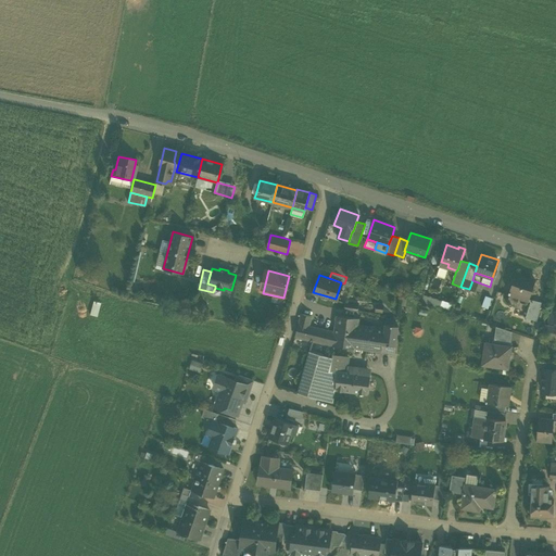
[(516,275),(510,291),(529,297),(534,280),(516,275)]
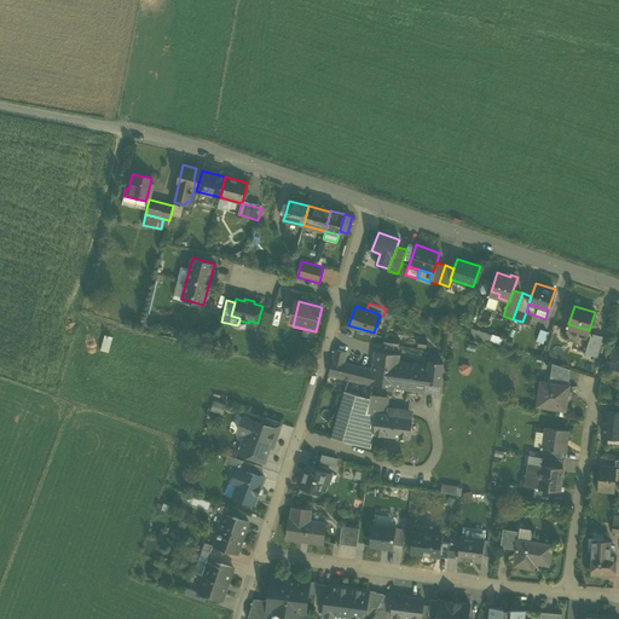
[(261,329),(268,331),(272,314),(266,313),(261,329)]
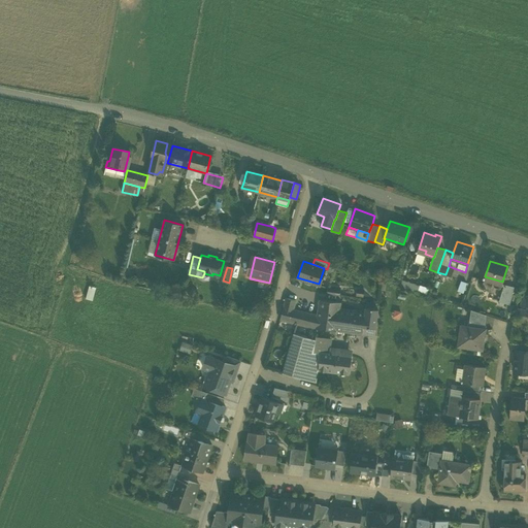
[(501,285),(502,282),(485,276),(483,283),(492,286),(493,283),(501,285)]
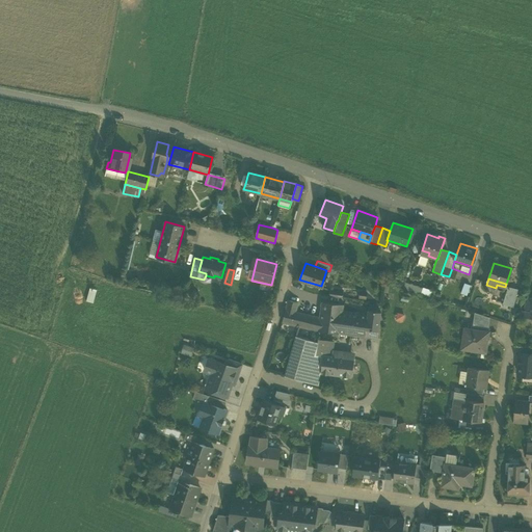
[(408,289),(430,296),(432,290),(410,283),(408,289)]
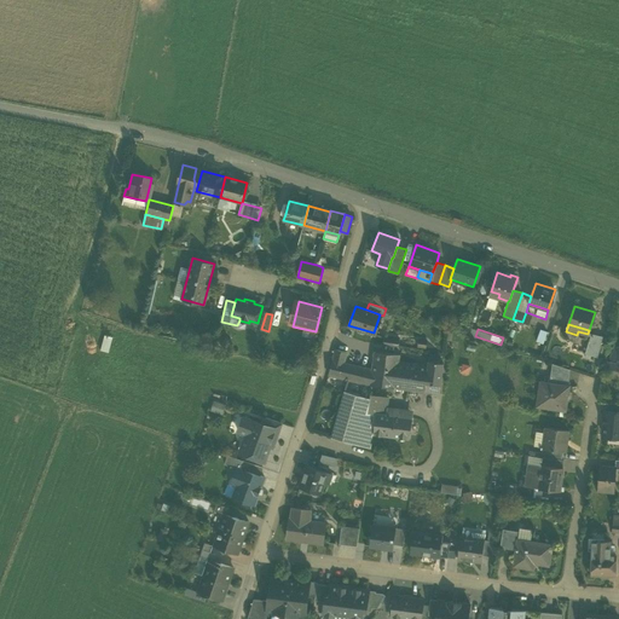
[(109,352),(113,336),(105,334),(100,350),(109,352)]
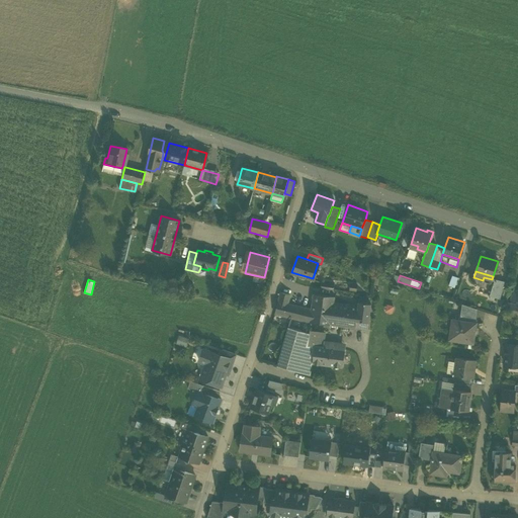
[(490,294),(500,298),(504,282),(495,279),(490,294)]
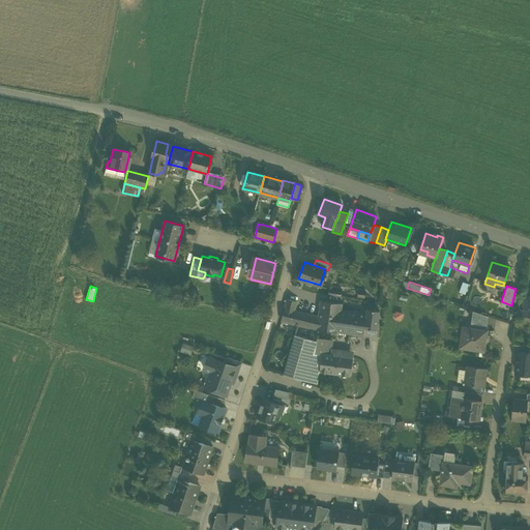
[(285,308),(294,310),(297,301),(288,299),(285,308)]
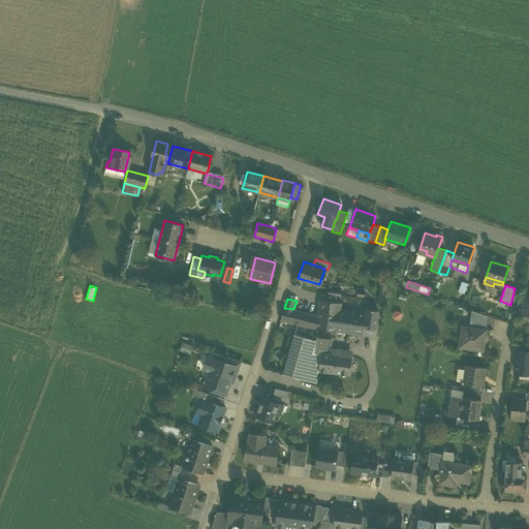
[(375,336),(376,329),(347,324),(349,309),(341,308),(342,302),(320,299),(318,315),(304,311),(300,325),(323,331),(325,330),(375,336)]
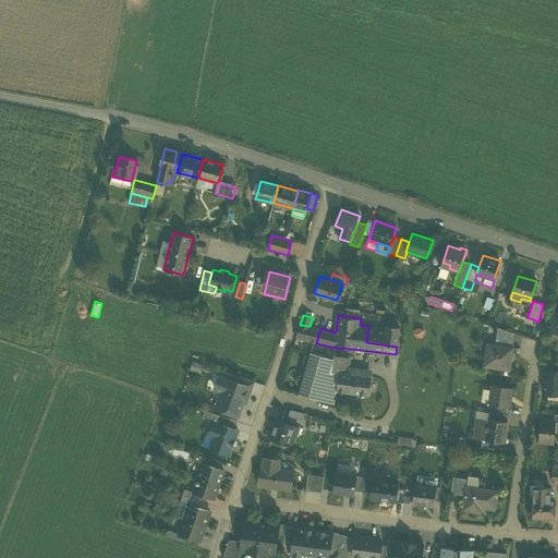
[(296,338),(316,343),(320,328),(310,326),(300,325),(296,338)]
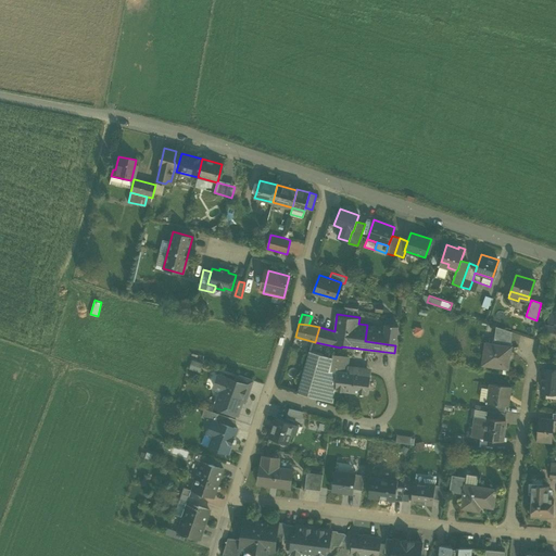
[(384,327),(367,325),(365,341),(395,345),(399,325),(386,324),(384,327)]
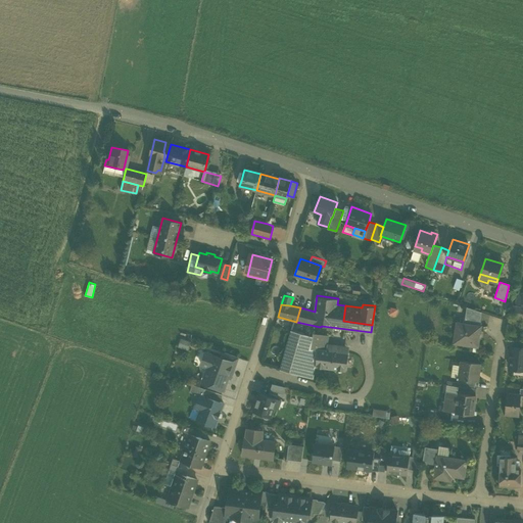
[(466,320),(479,322),(481,313),(467,307),(466,320)]
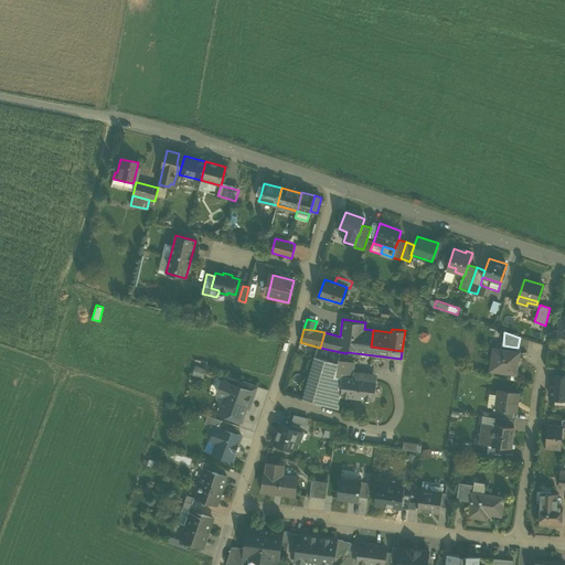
[(491,370),(516,373),(520,351),(497,348),(496,359),(492,359),(491,370)]
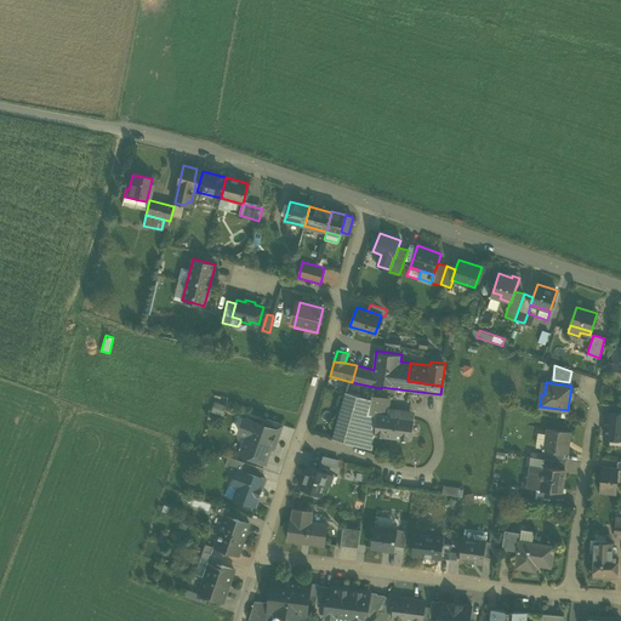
[(332,438),(372,450),(375,436),(377,414),(369,412),(371,399),(347,392),(332,438)]
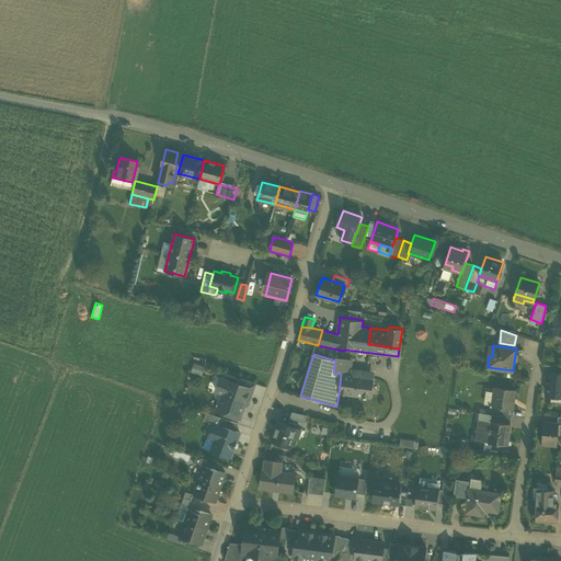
[(335,356),(335,361),(333,373),(341,374),(344,357),(335,356)]
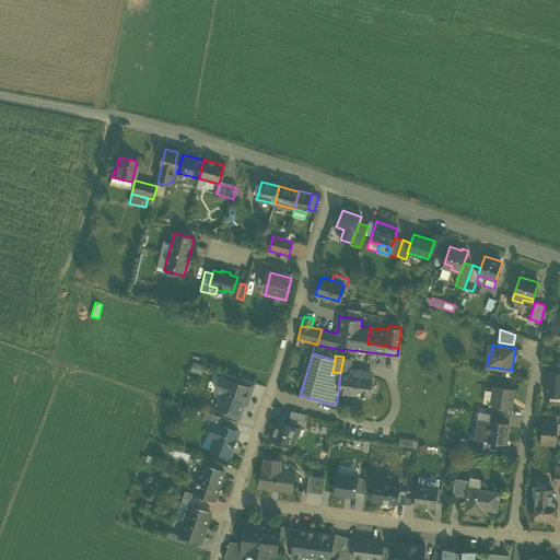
[(194,361),(191,371),(202,374),(206,364),(194,361)]
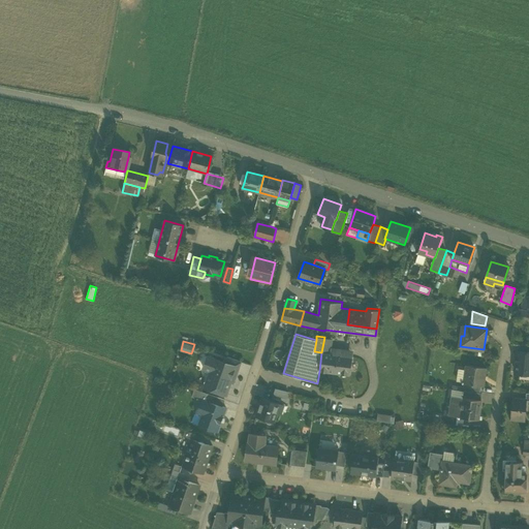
[(516,373),(528,373),(528,351),(522,351),(518,351),(516,373)]
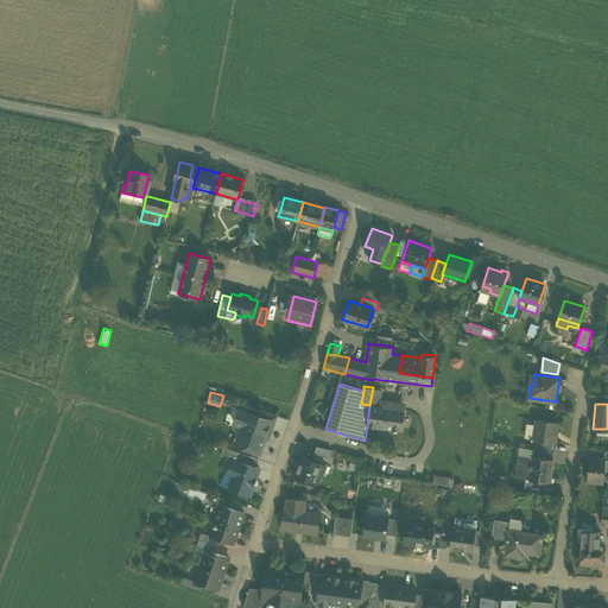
[(367,426),(401,431),(405,411),(369,405),(367,426)]
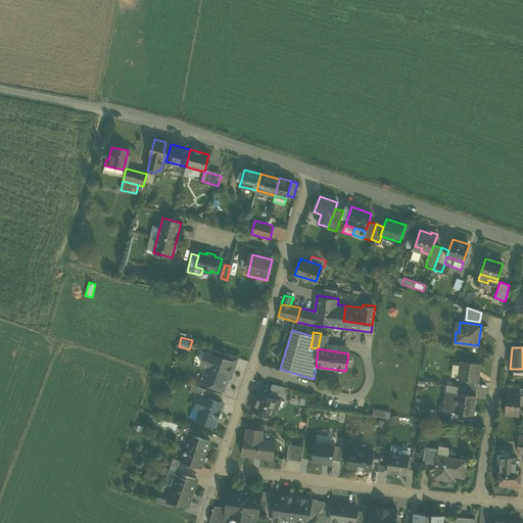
[(231,369),(233,369),(237,358),(222,351),(220,358),(233,363),(231,369)]
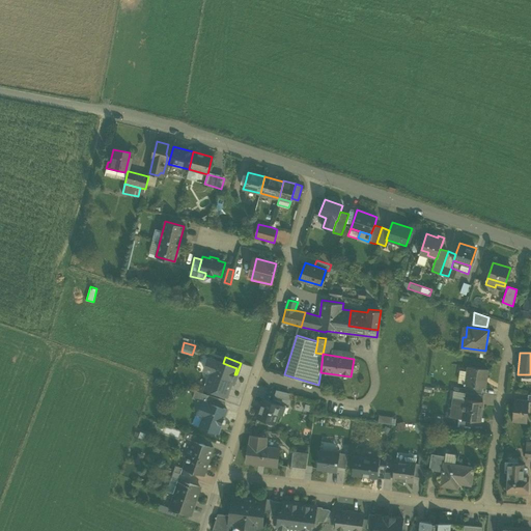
[(218,392),(227,395),(234,374),(236,368),(223,363),(208,358),(204,370),(211,372),(214,376),(212,381),(207,382),(205,388),(212,390),(215,388),(219,390),(218,392)]
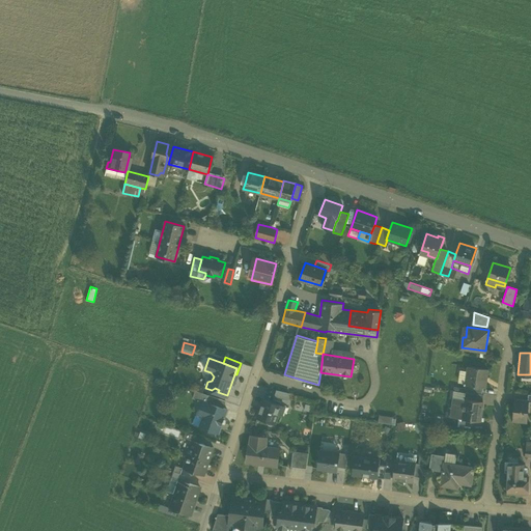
[(473,386),(484,388),(485,378),(486,378),(487,368),(469,366),(467,385),(473,386)]
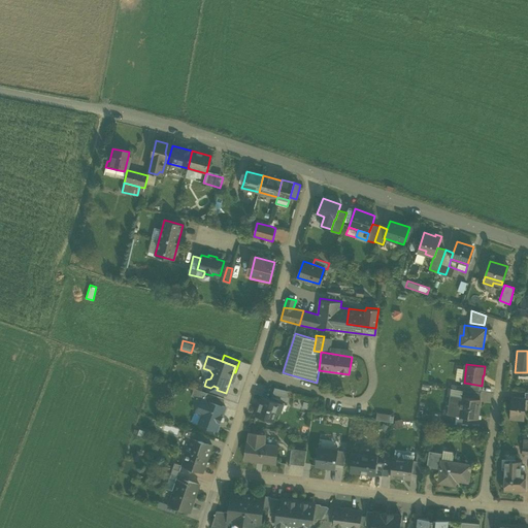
[(470,384),(469,391),(481,392),(482,386),(470,384)]
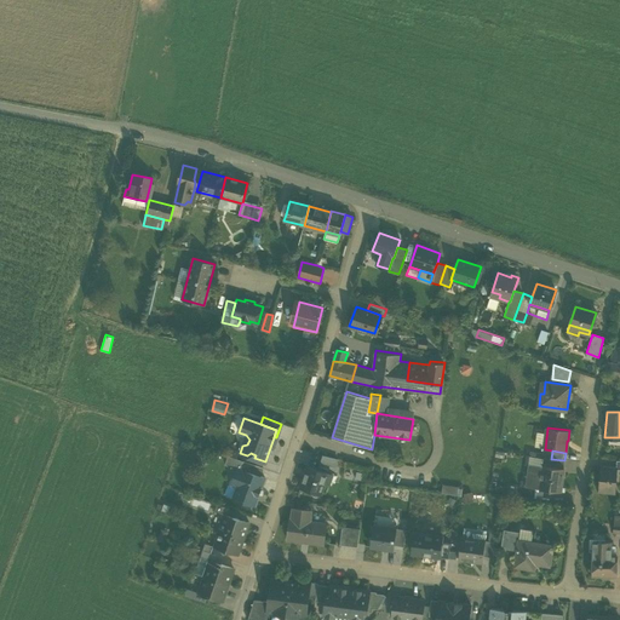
[(321,463),(336,466),(338,459),(325,455),(323,455),(321,463)]
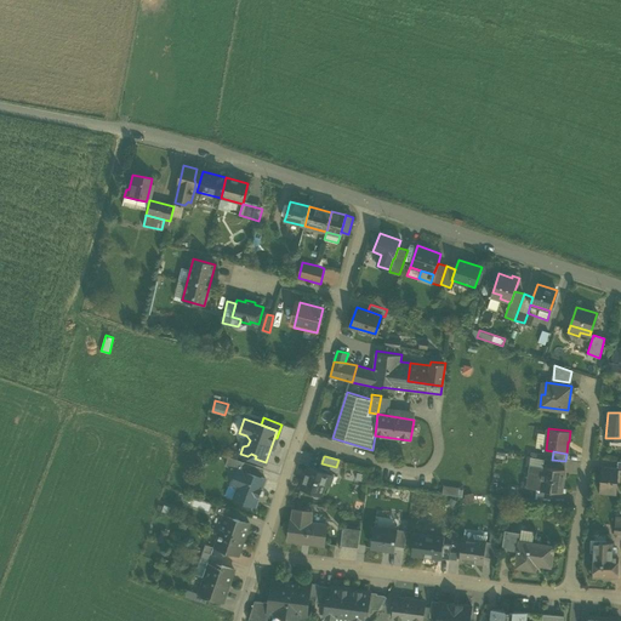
[(567,461),(565,461),(552,460),(545,459),(543,467),(565,469),(567,461)]
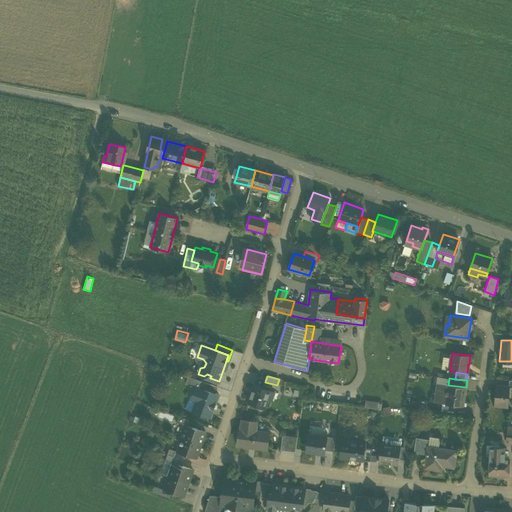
[(198,387),(215,393),(217,387),(200,381),(198,387)]
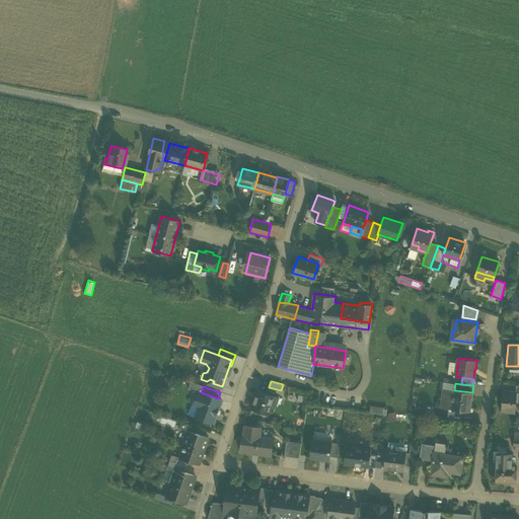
[(252,408),(269,413),(272,403),(275,396),(258,390),(252,408)]
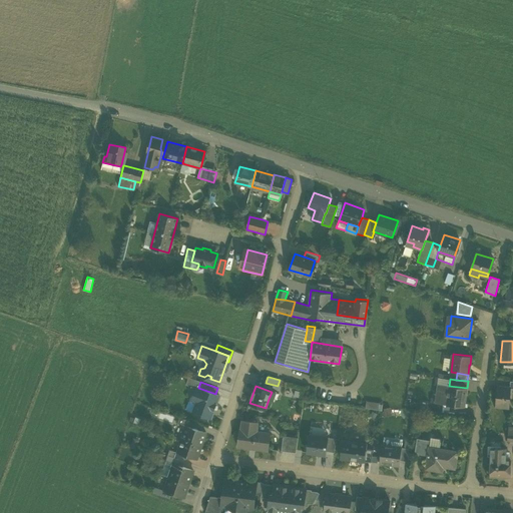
[(449,386),(449,391),(447,404),(464,407),(467,388),(449,386)]
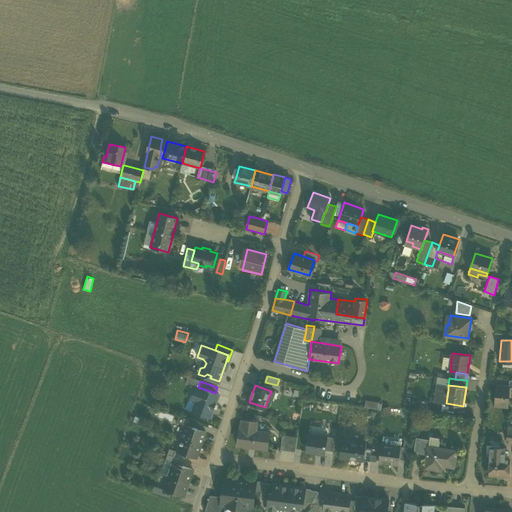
[(196,386),(192,397),(196,398),(195,402),(192,411),(210,418),(213,410),(216,403),(219,395),(215,393),(198,387),(196,386)]
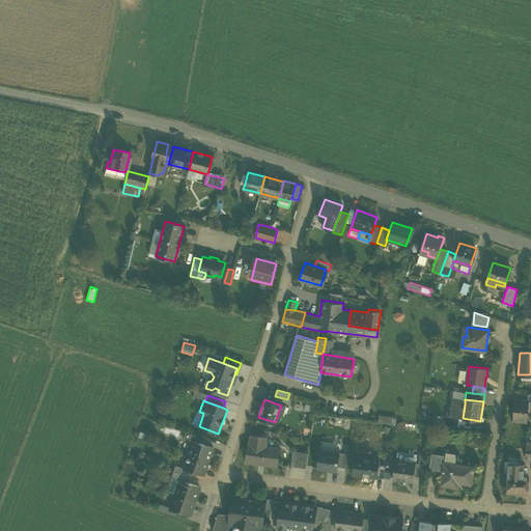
[(458,418),(463,418),(465,404),(458,403),(459,401),(457,400),(456,400),(454,400),(452,417),(458,418)]
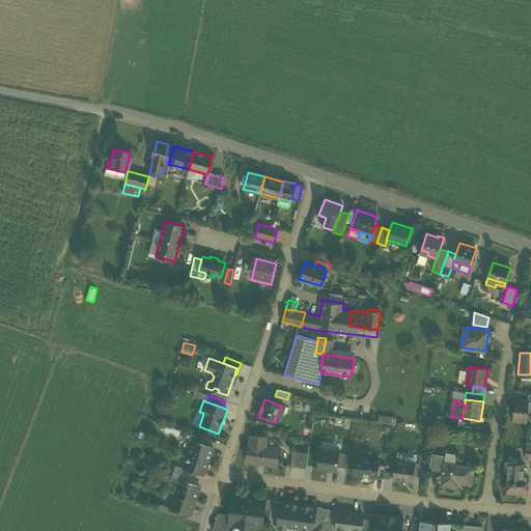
[(513,420),(522,420),(522,419),(527,419),(529,401),(528,401),(515,400),(513,420)]
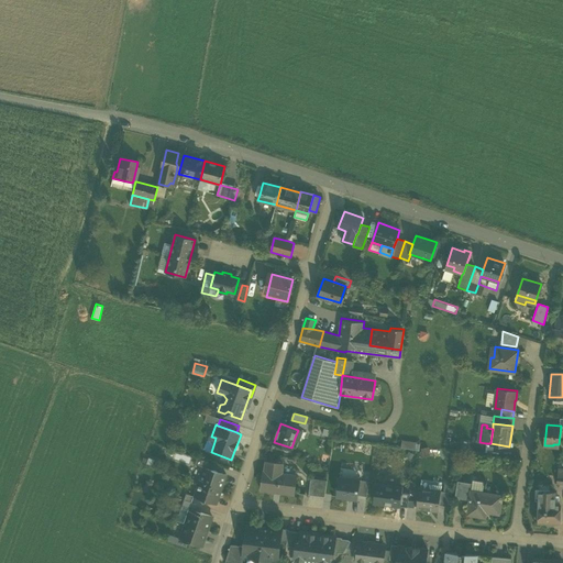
[(473,450),(485,452),(486,443),(479,442),(474,441),(473,450)]
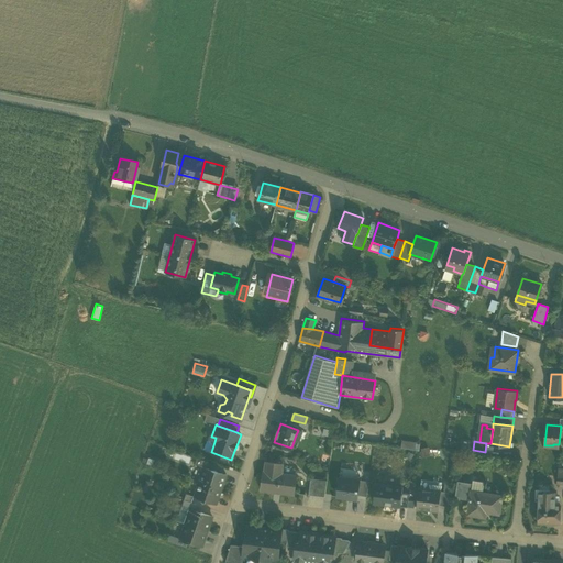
[(202,466),(213,471),(216,464),(196,457),(195,464),(202,466)]
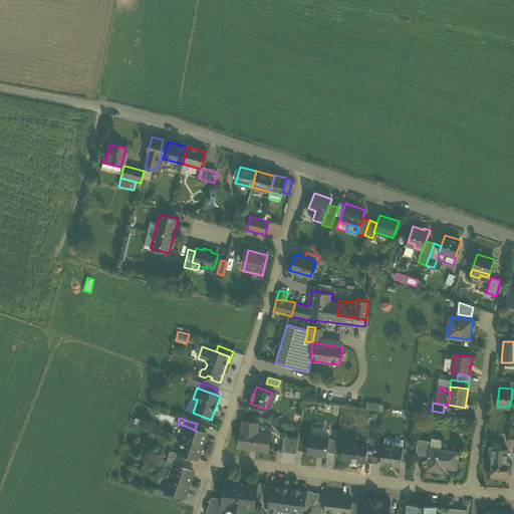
[(238,447),(269,451),(271,434),(258,432),(259,423),(244,421),(243,430),(240,430),(238,447)]
